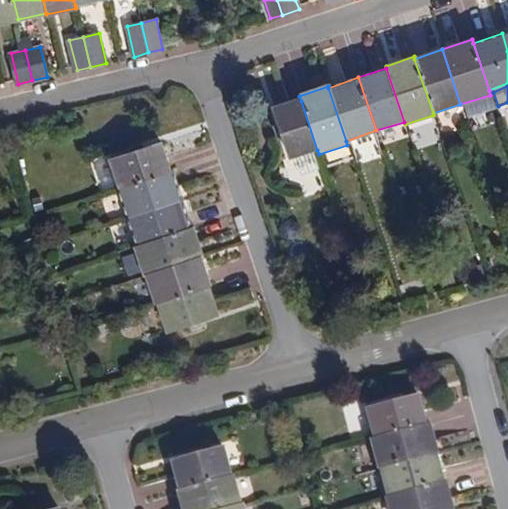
[(293,158),(317,150),(301,101),(277,108),(283,128),(287,140),(293,158)]
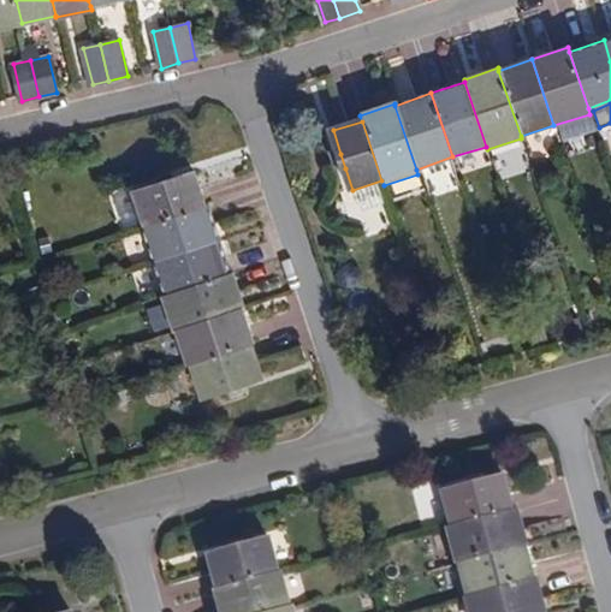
[(345,168),(340,154),(332,156),(337,171),(345,168)]
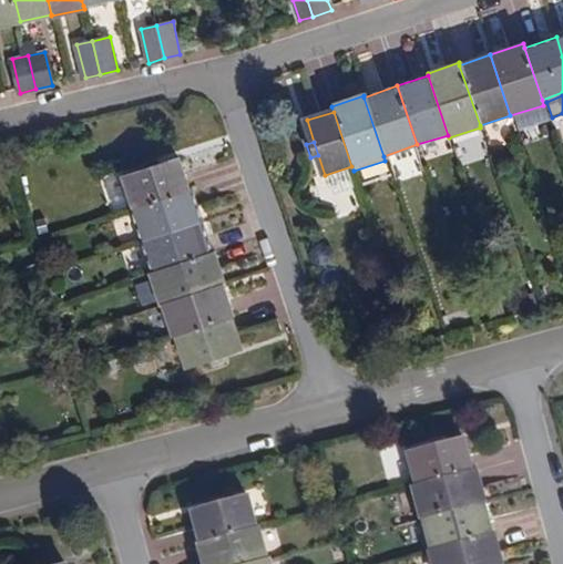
[(162,167),(161,161),(147,164),(149,171),(162,167)]
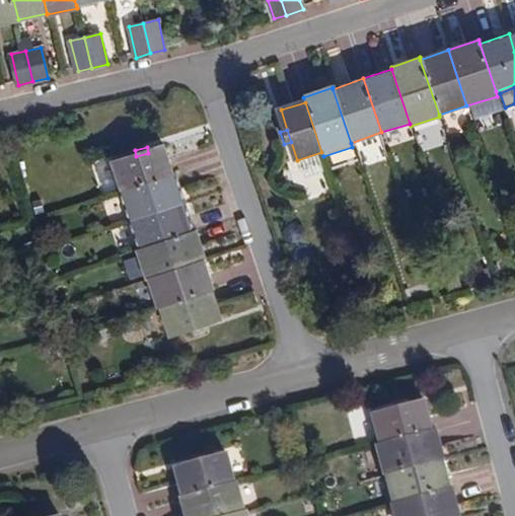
[(127,191),(171,176),(162,149),(148,153),(136,156),(119,161),(127,191)]
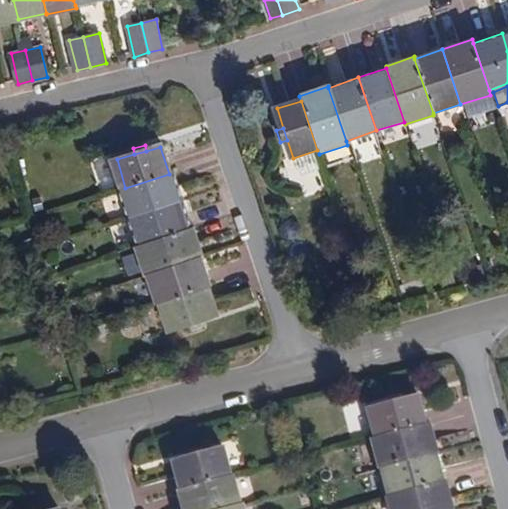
[(131,217),(181,201),(172,173),(169,174),(125,188),(121,189),(131,217)]
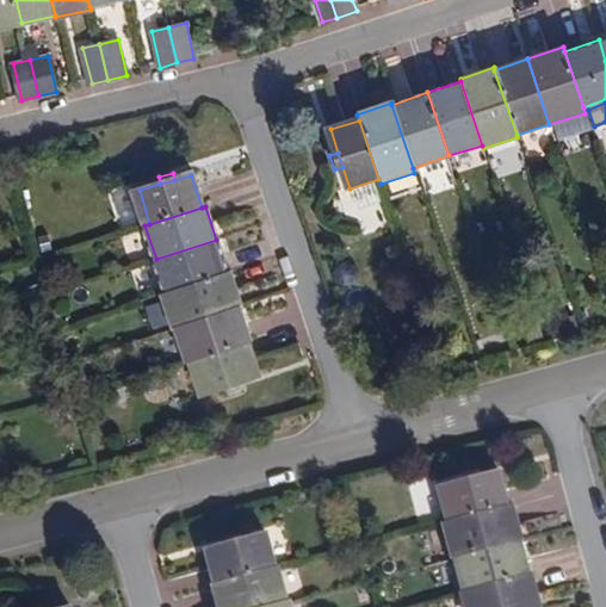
[(167,293),(227,273),(216,240),(156,259),(167,293)]
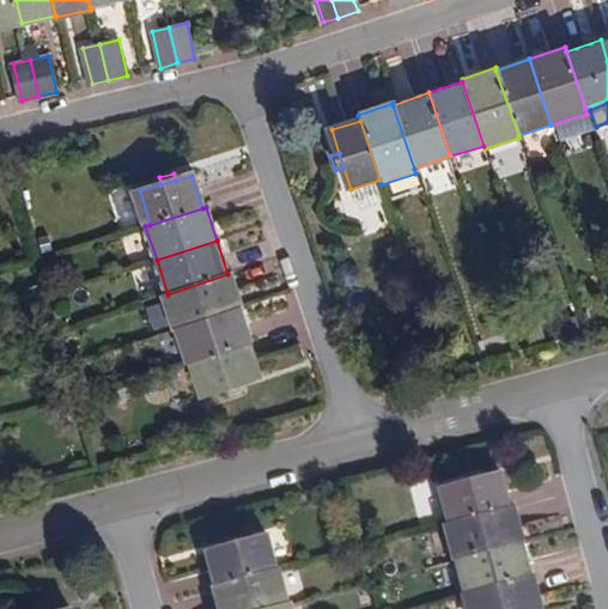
[(180,329),(241,309),(242,309),(231,273),(228,274),(168,294),(164,294),(176,329),(180,329)]
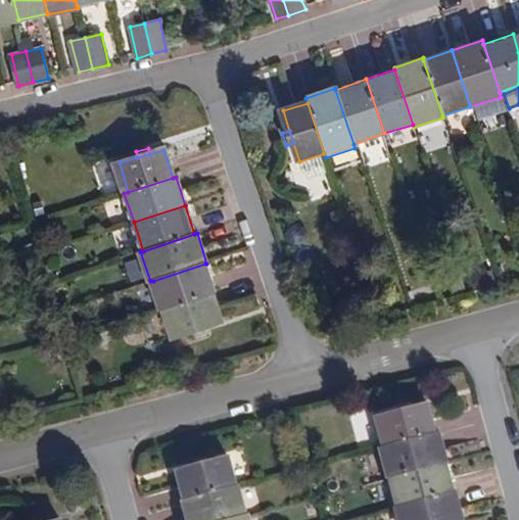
[(164,309),(211,294),(214,293),(205,264),(153,281),(161,310),(164,309)]
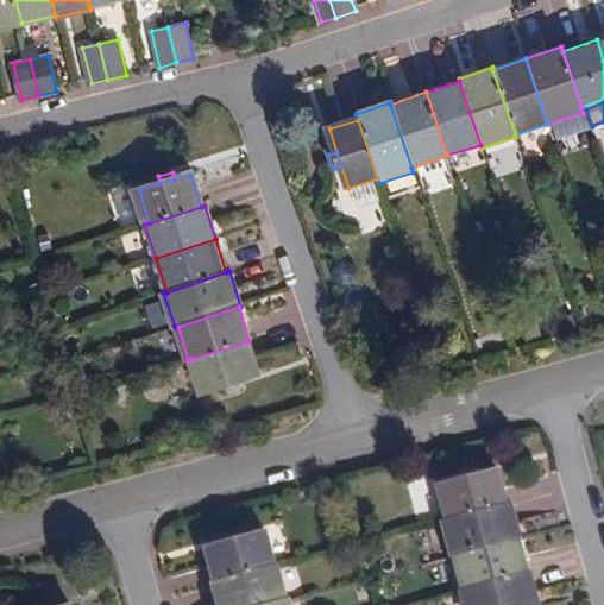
[(246,342),(192,359),(202,392),(222,386),(238,382),(257,376),(246,342)]
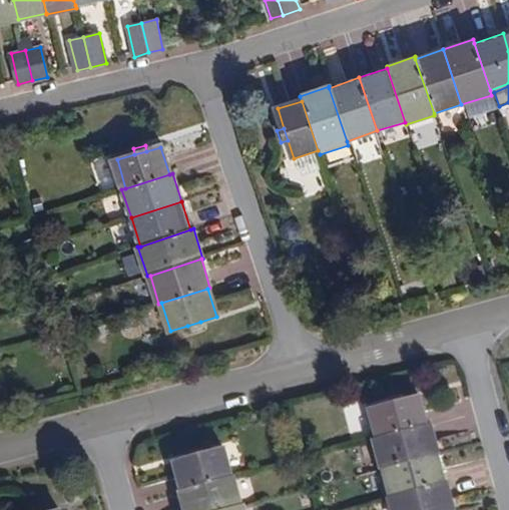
[(187,326),(189,333),(201,328),(200,322),(187,326)]
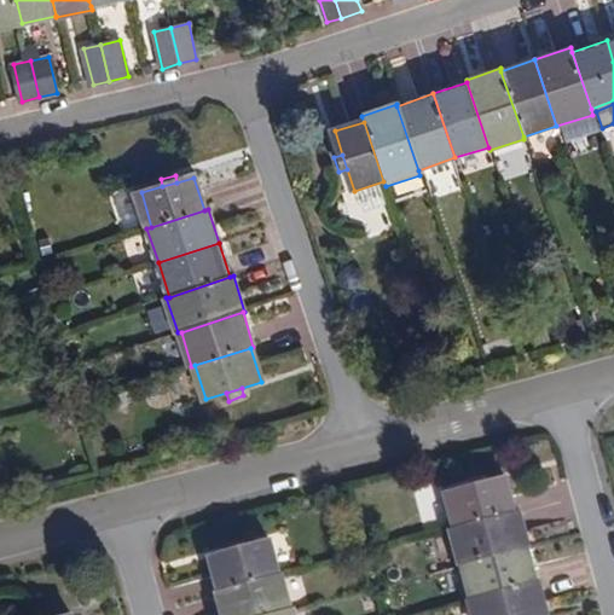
[(490,491),(487,482),(474,487),(475,494),(490,491)]
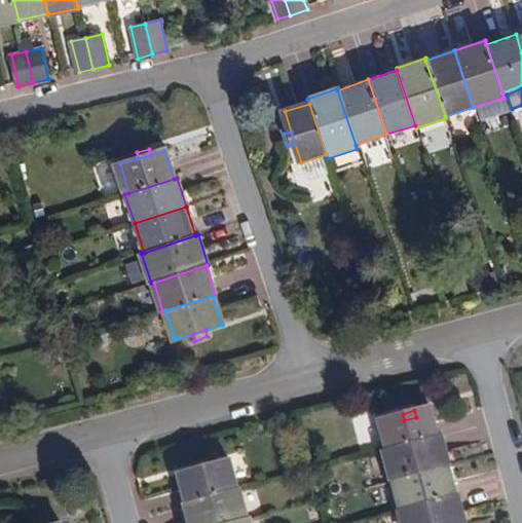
[(384,426),(390,452),(440,440),(433,412),(416,417),(404,420),(384,426)]
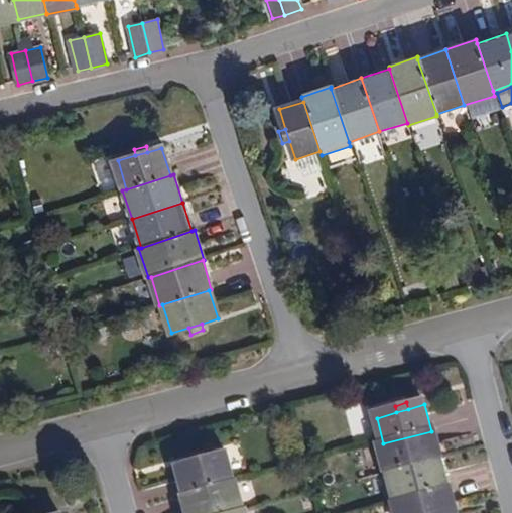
[(435,429),(431,431),(383,443),(379,444),(386,474),(389,473),(440,460),(442,459),(435,429)]
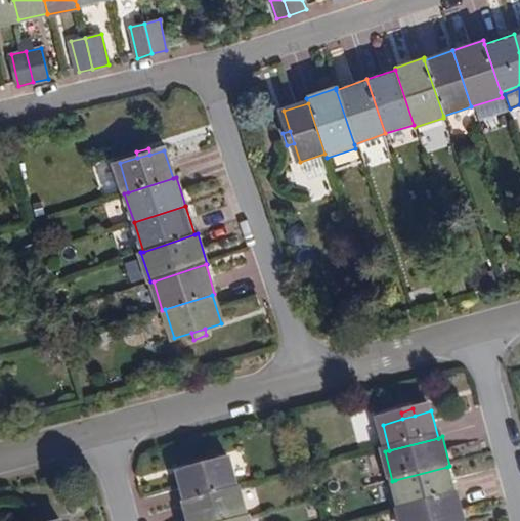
[(211,468),(209,462),(199,465),(201,472),(211,468)]
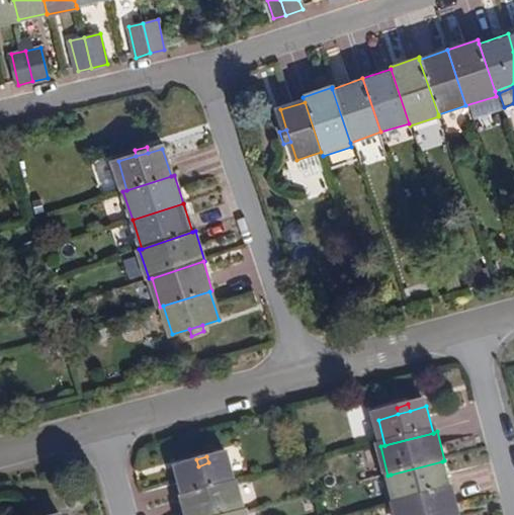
[(183,500),(237,485),(229,457),(208,462),(198,466),(177,471),(183,500)]
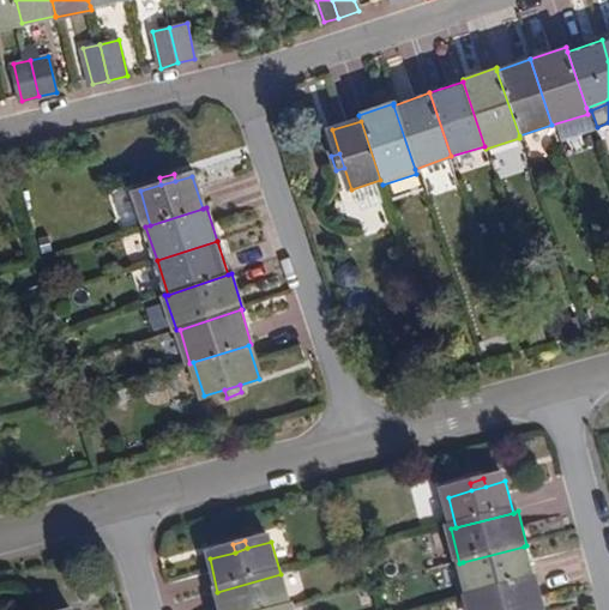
[(524,547),(463,562),(471,598),(534,581),(524,547)]
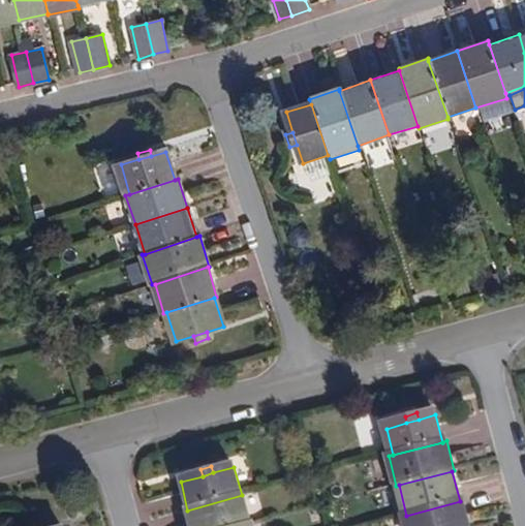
[(246,525),(251,524),(244,495),(242,495),(187,511),(186,511),(190,525),(246,525)]
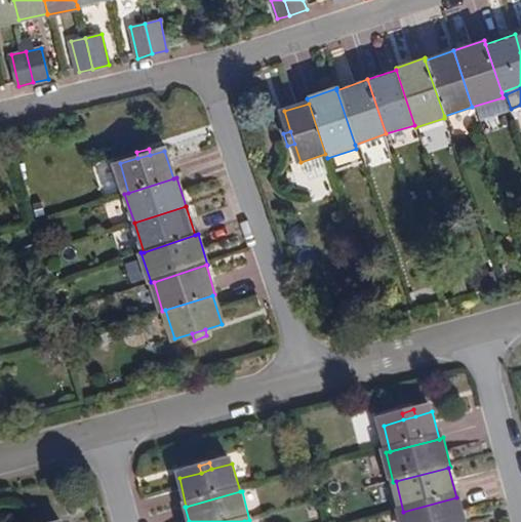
[(456,497),(403,512),(401,512),(403,521),(465,521),(458,496),(456,497)]
